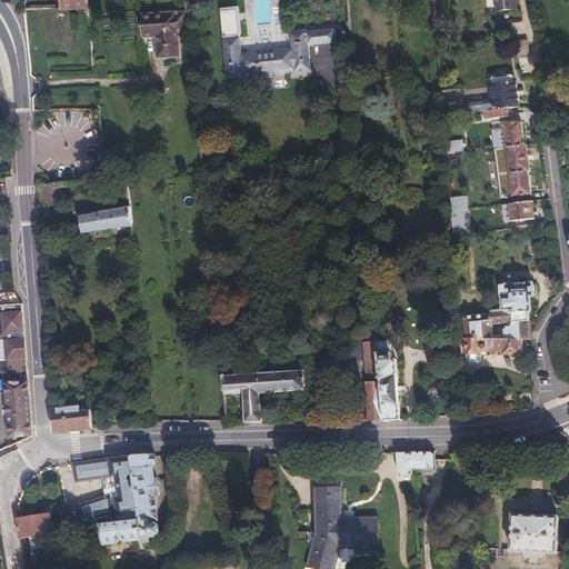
[(493,0),(496,12),(517,10),(515,0),(493,0)]
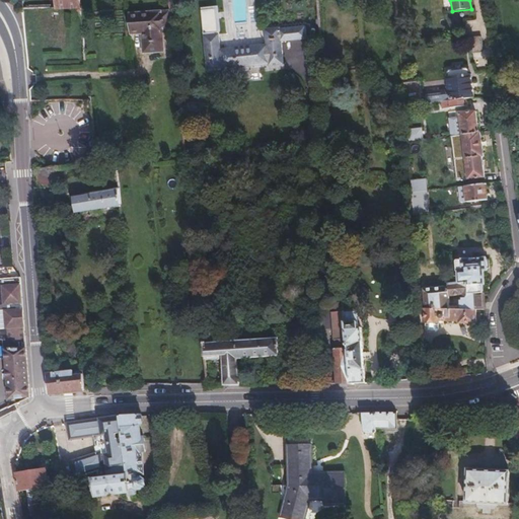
[(217,9),(203,9),(203,31),(218,30),(217,9)]
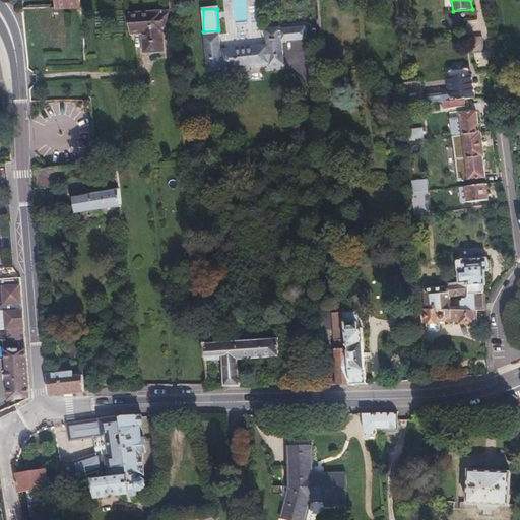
[(172,33),(170,11),(130,14),(132,35),(142,35),(144,54),(165,53),(163,34),(172,33)]
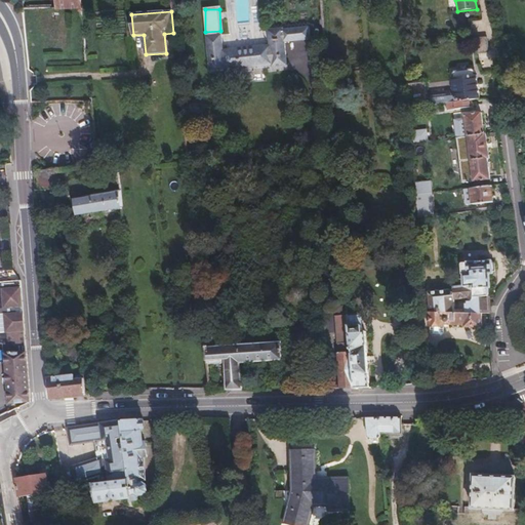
[(66,12),(56,13),(57,47),(67,46),(66,12)]
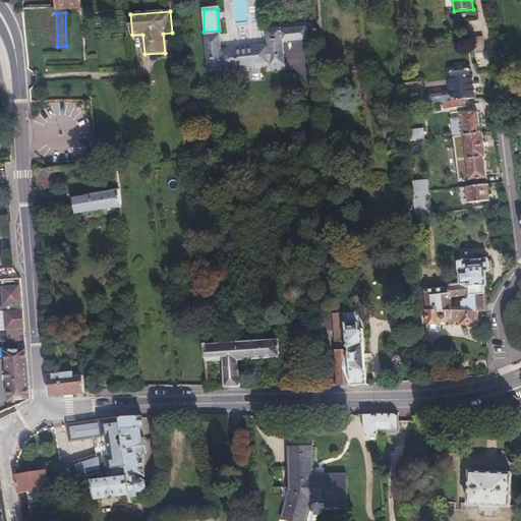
[(51,13),(42,13),(43,47),(52,47),(51,13)]
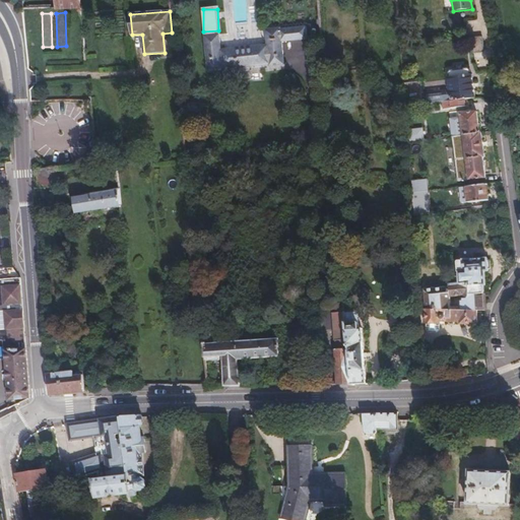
[(74,15),(67,15),(68,44),(75,44),(74,15)]
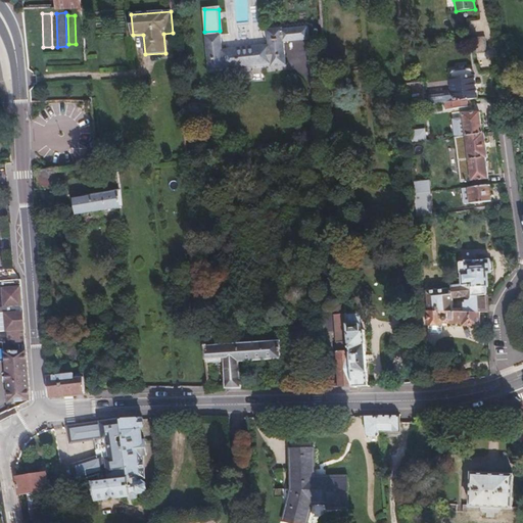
[(220,35),(205,36),(208,73),(222,72),(222,69),(272,65),(272,66),(285,65),(283,42),(307,40),(306,27),(282,29),(282,28),(267,30),(268,45),(222,50),(220,35)]
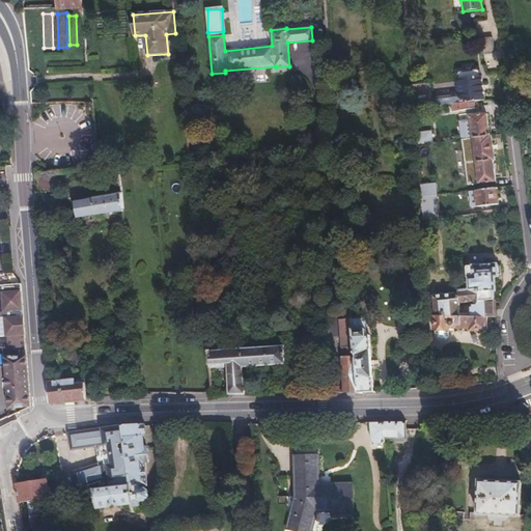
[(493,38),(481,39),(482,55),(494,54),(493,38)]
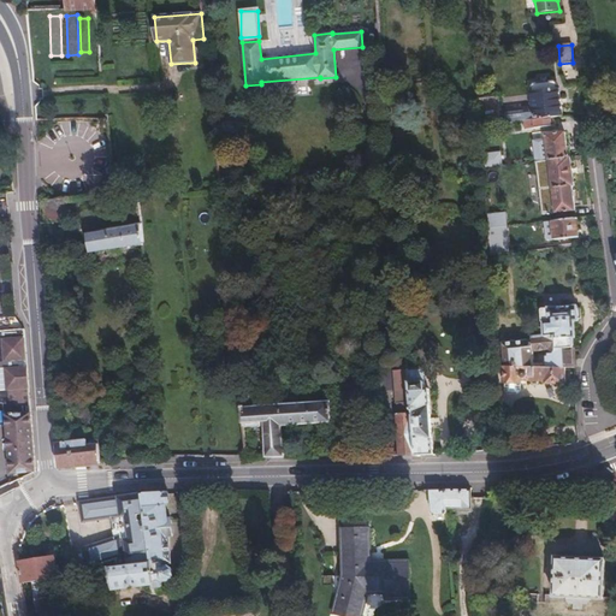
[(37,57),(25,58),(27,72),(37,71),(37,57)]
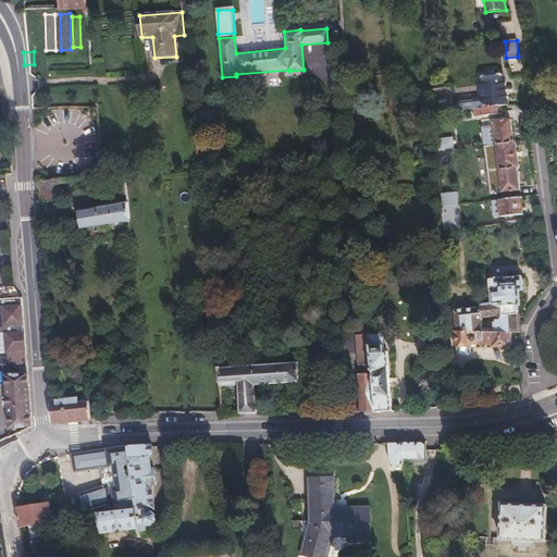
[(450,88),(431,91),(433,116),(481,109),(498,107),(507,106),(504,79),(502,81),(500,75),(498,74),(480,76),(478,78),(478,84),(477,84),(479,99),(477,99),(477,97),(452,100),(450,88)]
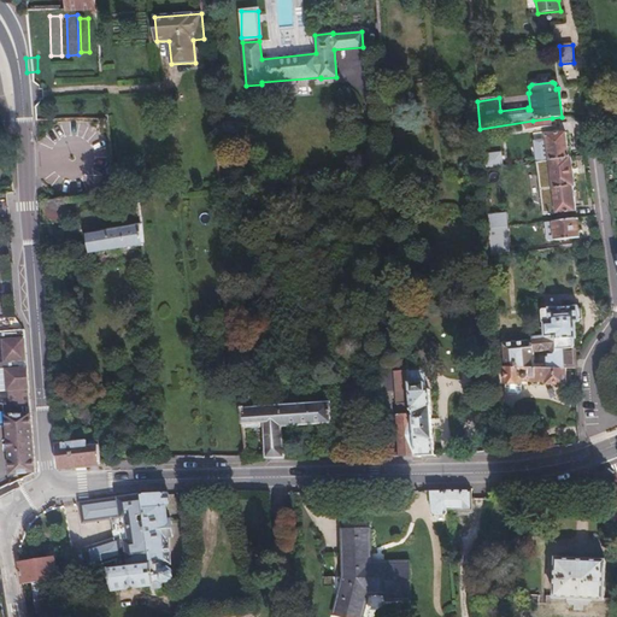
[(552,118),(533,121),(534,130),(553,128),(552,118)]
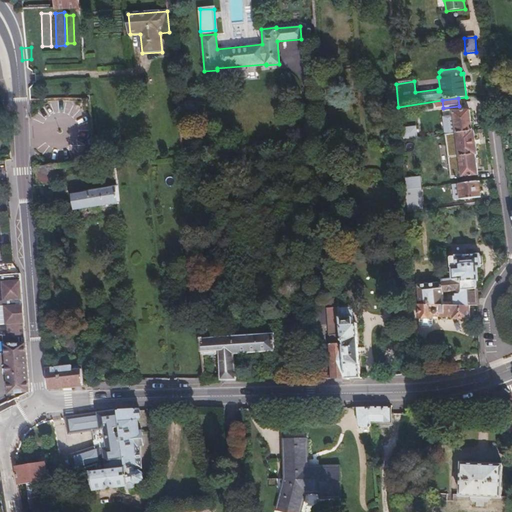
[(453,113),(455,133),(471,130),(469,110),(453,113)]
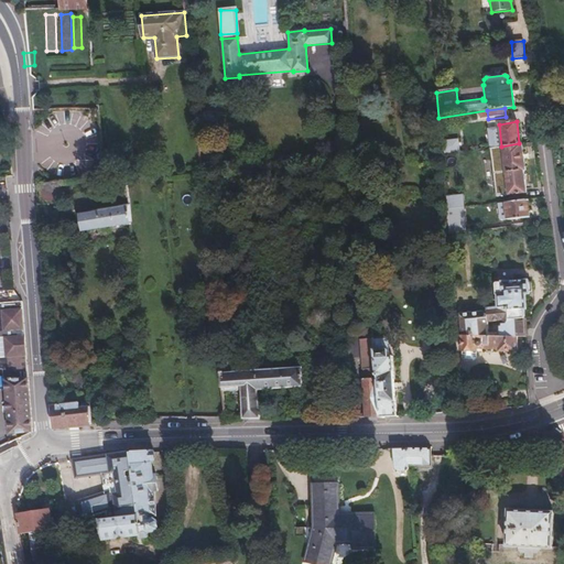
[(447,152),(461,152),(459,139),(447,140),(447,152)]
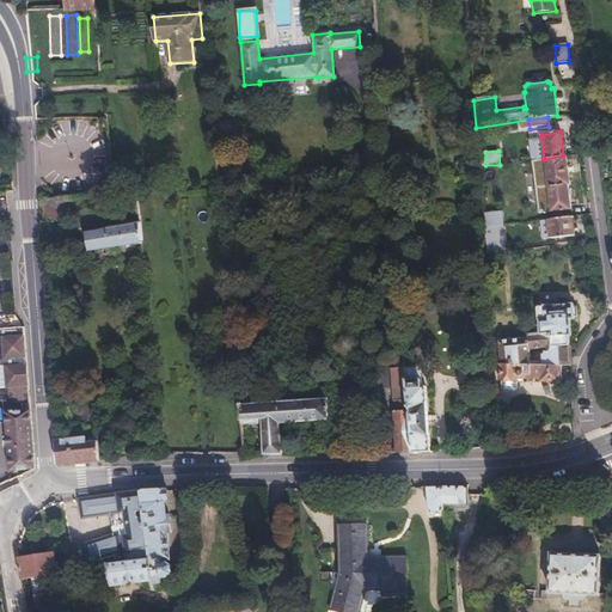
[(544,159),(532,160),(536,189),(537,189),(567,184),(569,184),(565,155),(563,155),(544,159)]
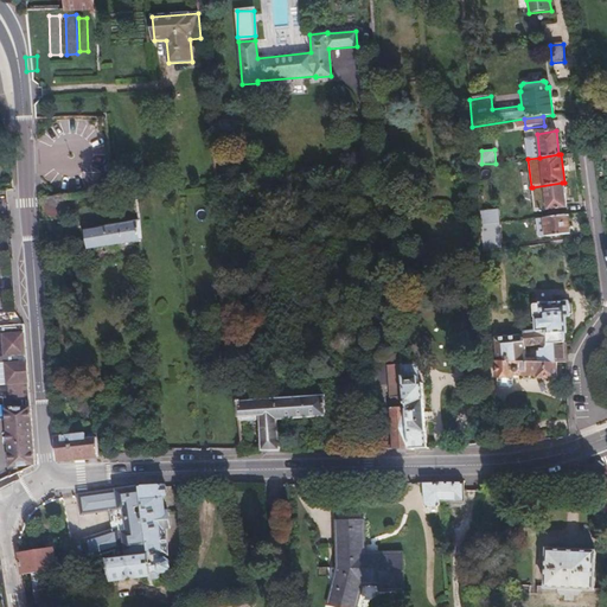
[(562,183),(532,187),(536,211),(566,208),(562,183)]
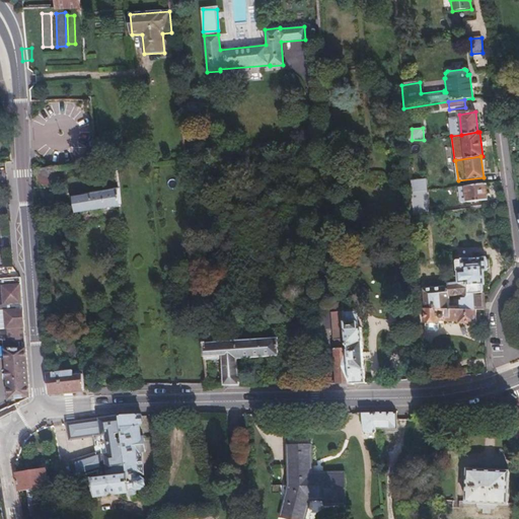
[(119,179),(118,175),(117,163),(109,158),(109,167),(110,180),(119,179)]
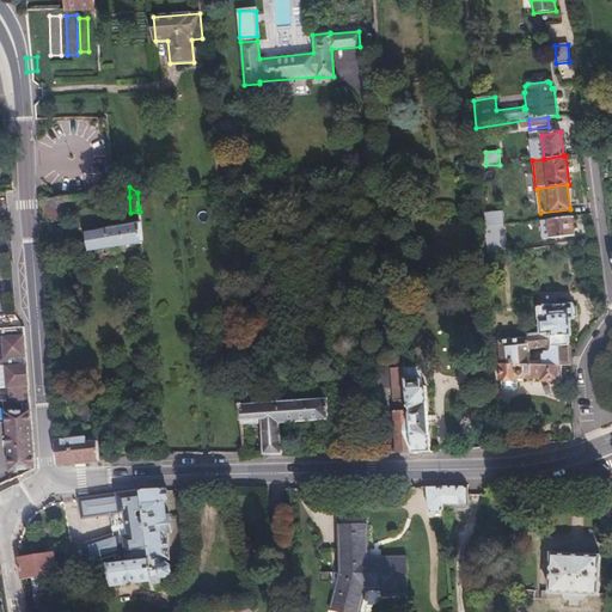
[(71,218),(68,196),(34,201),(36,222),(41,221),(53,220),(51,213),(61,212),(61,219),(71,218)]
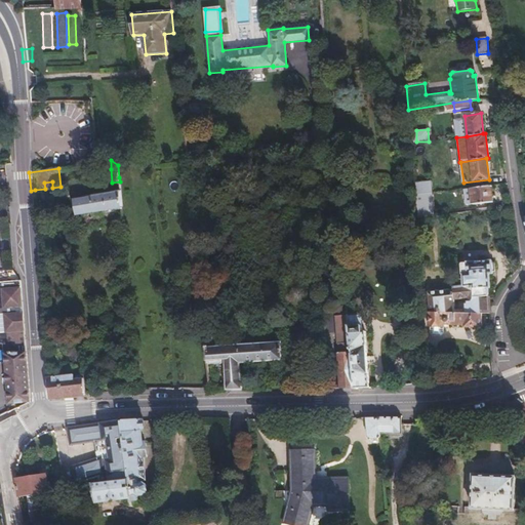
[(430,180),(413,183),(414,196),(421,195),(431,194),(430,180)]
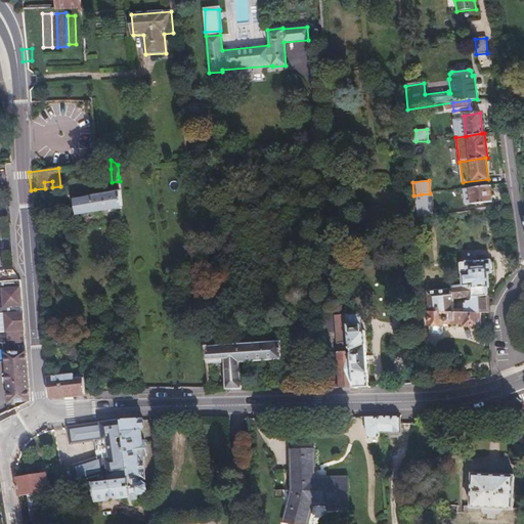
[(491,202),(489,185),(470,187),(472,204),(491,202)]
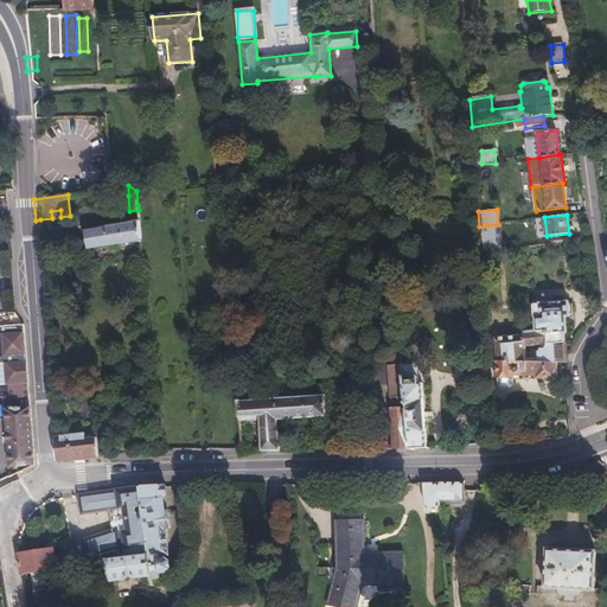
[(141,241),(139,219),(85,228),(89,248),(141,241)]
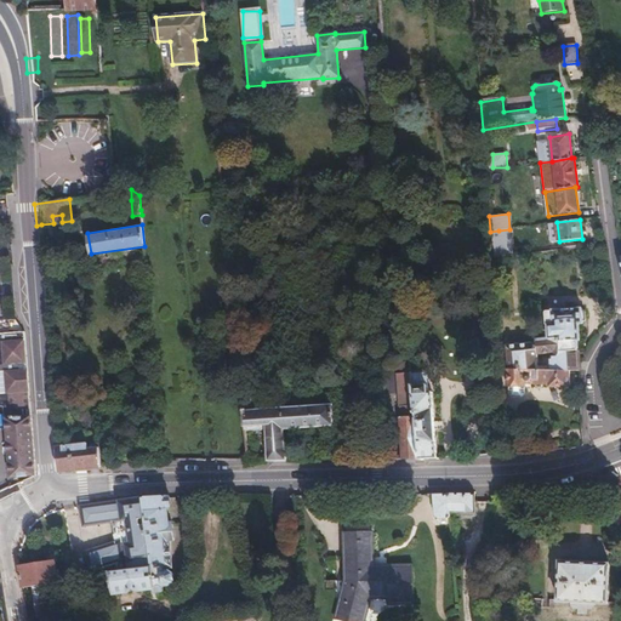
[(500,249),(491,250),(493,258),(518,256),(517,246),(500,249)]
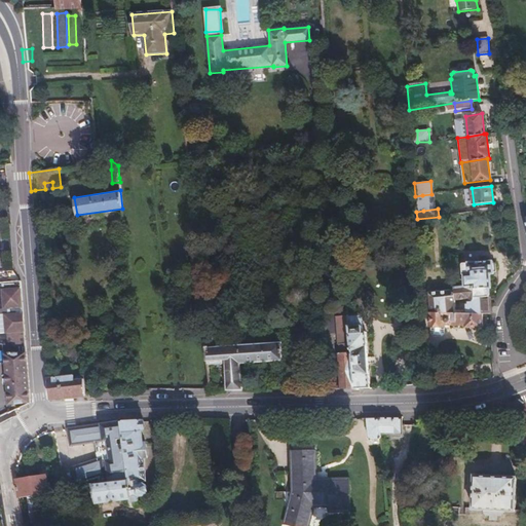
[(492,260),(467,262),(467,264),(462,264),(461,265),(461,273),(463,274),(464,280),(461,280),(461,285),(472,284),(475,295),(489,293),(488,288),(491,287),(489,273),(493,272),(492,260)]
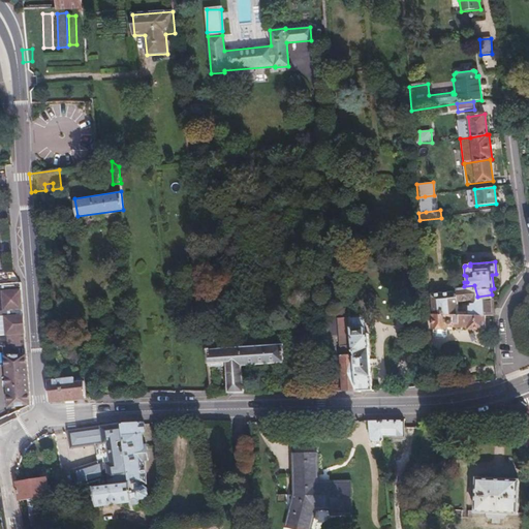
[(9,407),(30,405),(21,283),(0,284),(0,342),(5,342),(6,358),(5,358),(9,407)]
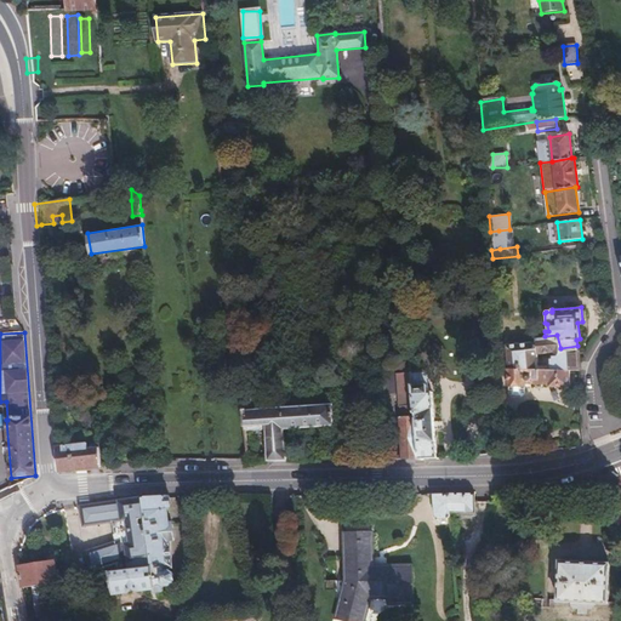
[(507,345),(508,368),(531,368),(530,355),(536,355),(536,352),(553,352),(553,358),(551,358),(551,369),(570,369),(579,369),(577,360),(577,346),(560,348),(557,335),(545,336),(539,336),(535,337),(535,341),(507,345)]
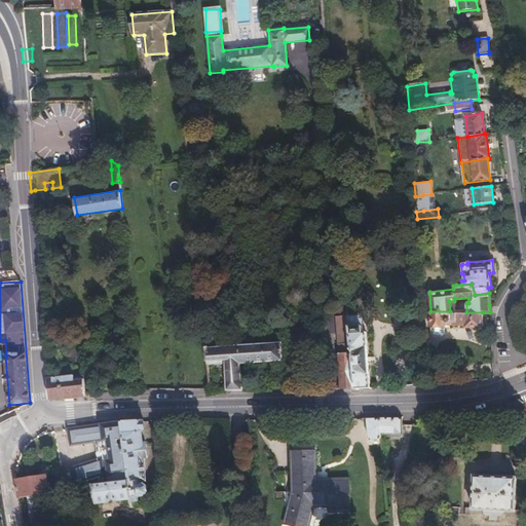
[(450,311),(430,311),(429,326),(430,326),(444,327),(446,327),(446,325),(465,326),(465,327),(483,328),(483,312),(466,312),(450,311)]
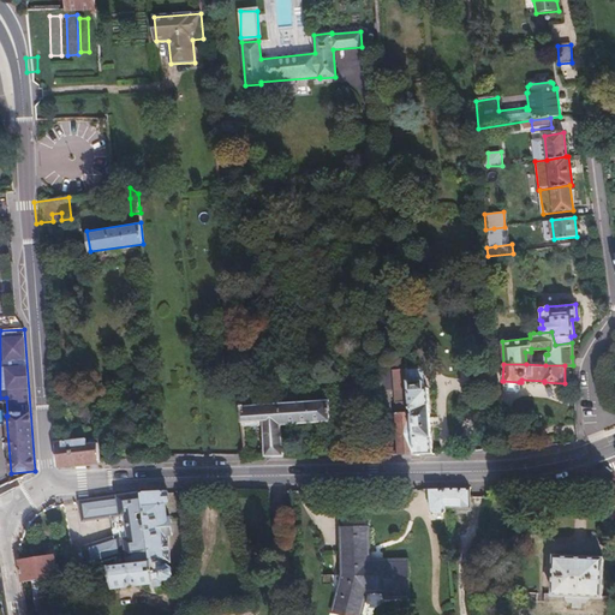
[(423,369),(407,370),(410,401),(411,408),(412,408),(415,455),(434,454),(429,389),(424,389),(423,369)]
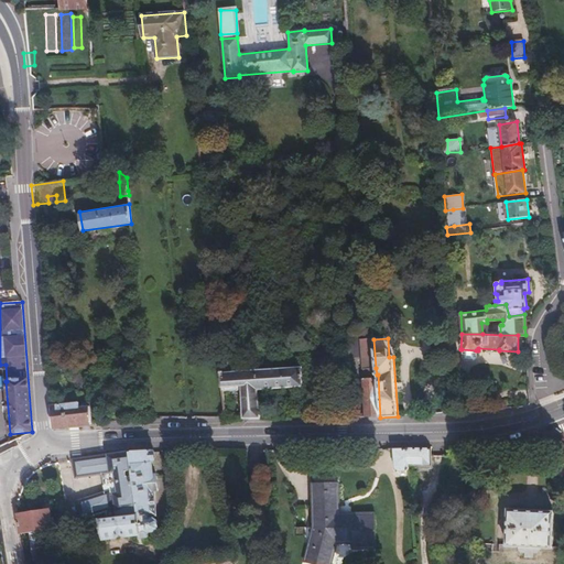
[(462,358),(464,361),(473,361),(476,359),(476,350),(462,349),(462,358)]
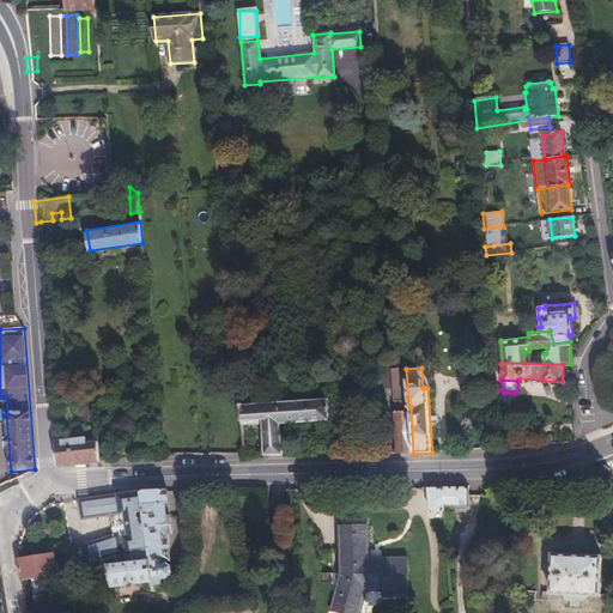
[(247,395),(238,396),(241,422),(261,420),(263,454),(283,454),(279,423),(328,419),(327,399),(248,404),(247,395)]
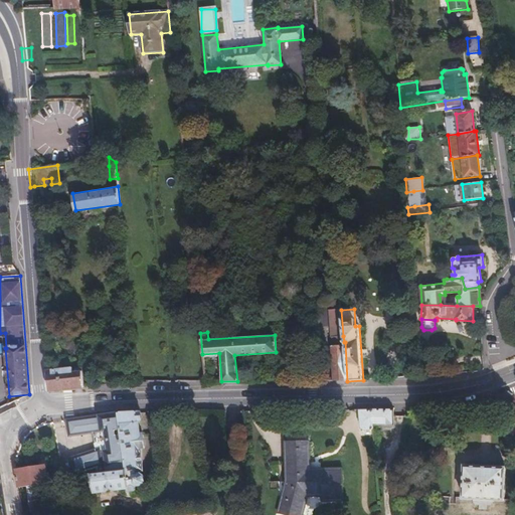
[(344,342),(343,336),(335,336),(335,347),(332,347),(334,381),(347,381),(345,342),(344,342)]
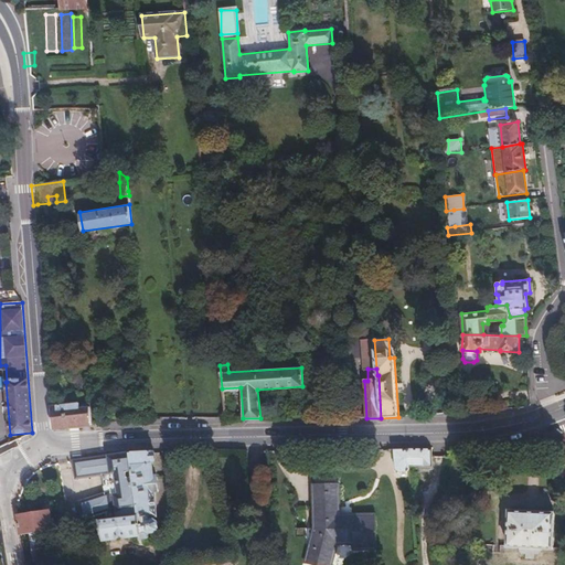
[(78,403),(52,405),(50,406),(52,428),(92,425),(89,406),(80,407),(78,403)]
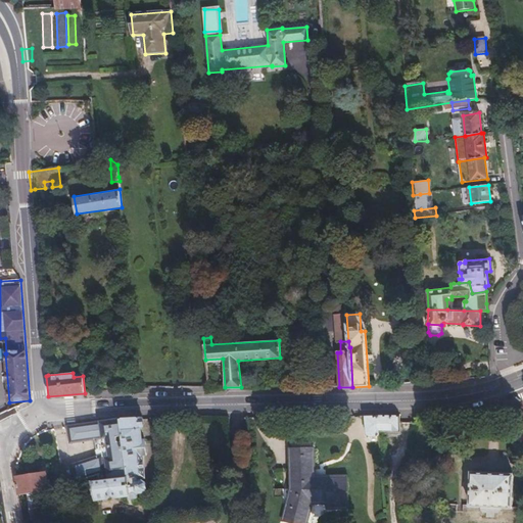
[(378,417),(366,417),(367,436),(369,436),(371,437),(378,437),(379,433),(378,417)]
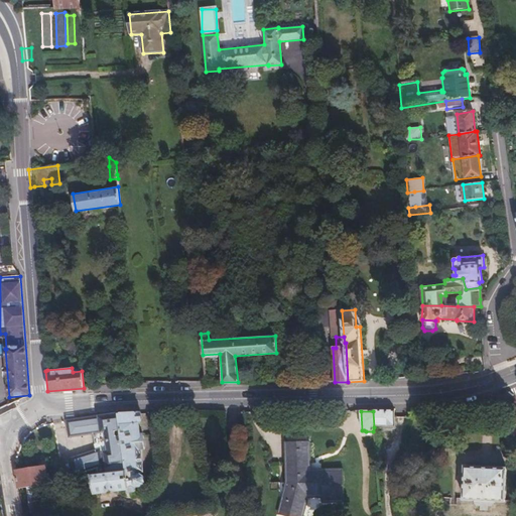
[(373,411),(374,427),(396,427),(396,411),(373,411)]
